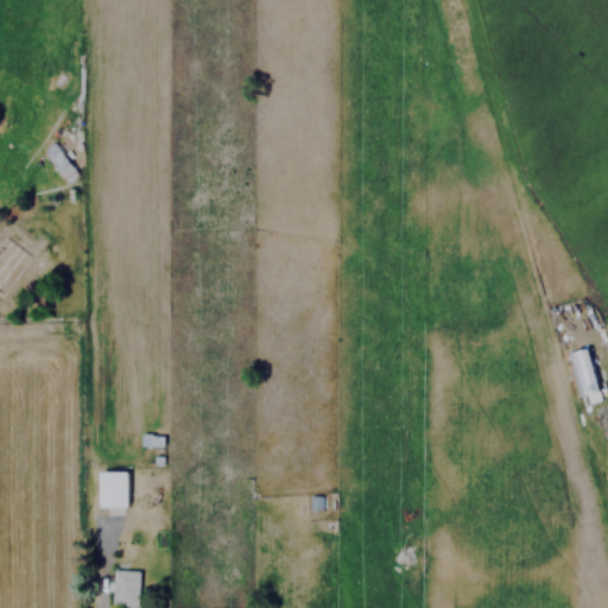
[(74,176),(55,139),(43,146),(62,182),(74,176)]
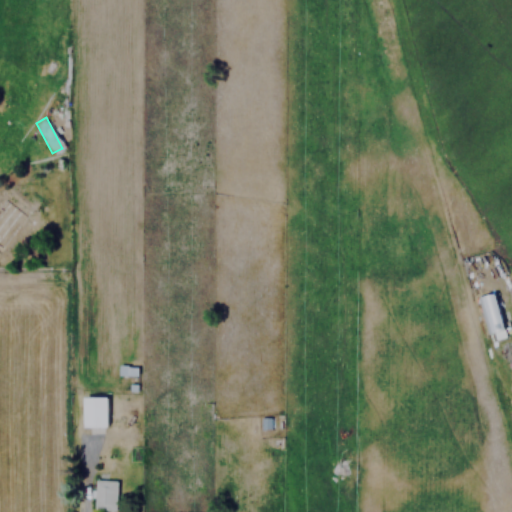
[(0,217),(0,244),(1,245),(33,210),(19,197),(0,217)]
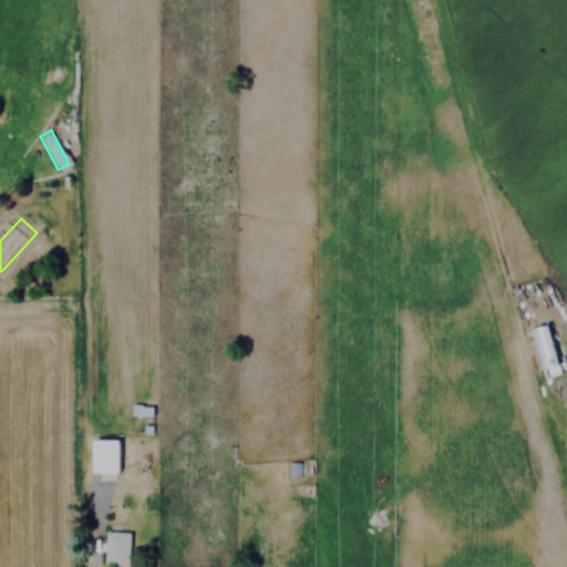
[(537,374),(556,371),(547,326),(528,330),(537,374)]
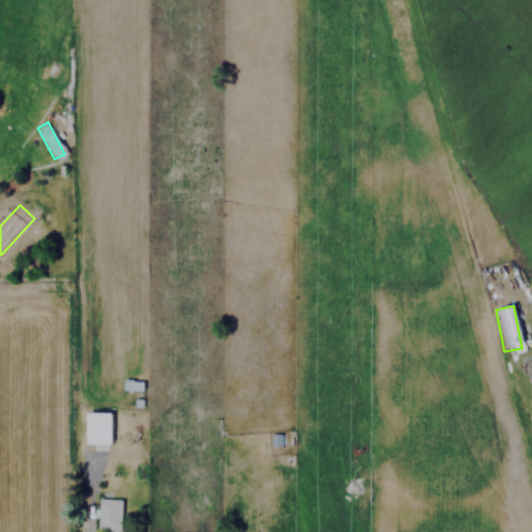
[(141,390),(141,380),(124,380),(124,390),(141,390)]
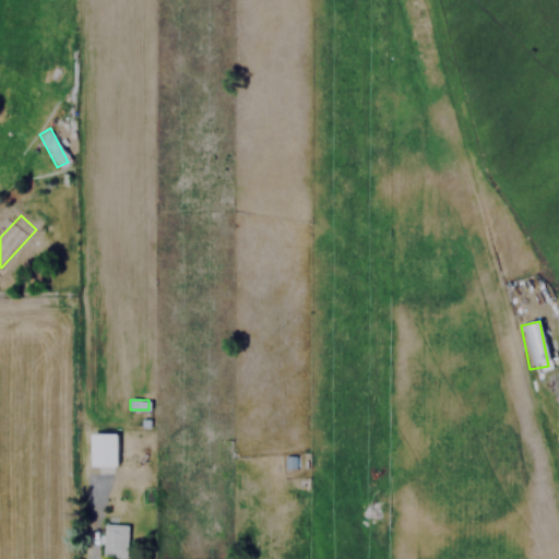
[(116,432),(90,432),(90,465),(116,465),(116,432)]
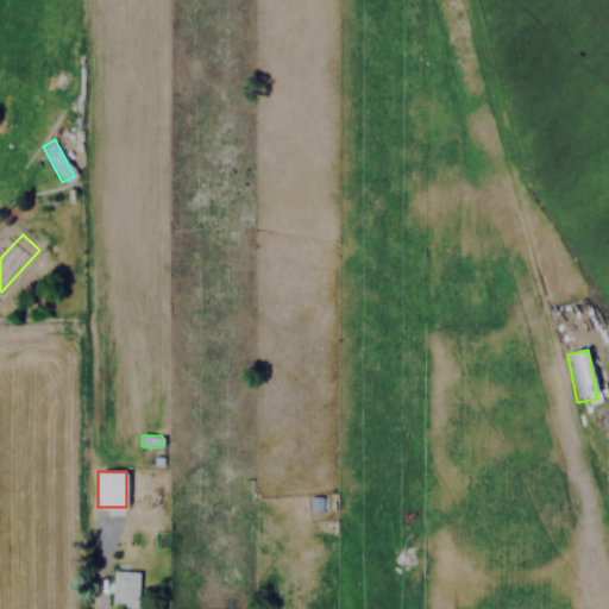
[(112,606),(138,606),(138,570),(112,570),(112,606)]
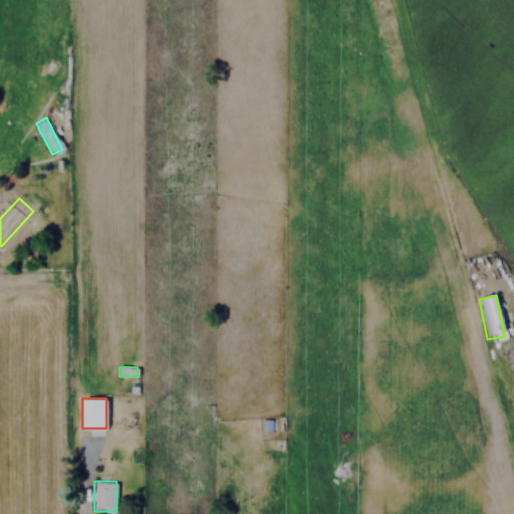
All buildings are outlined.
